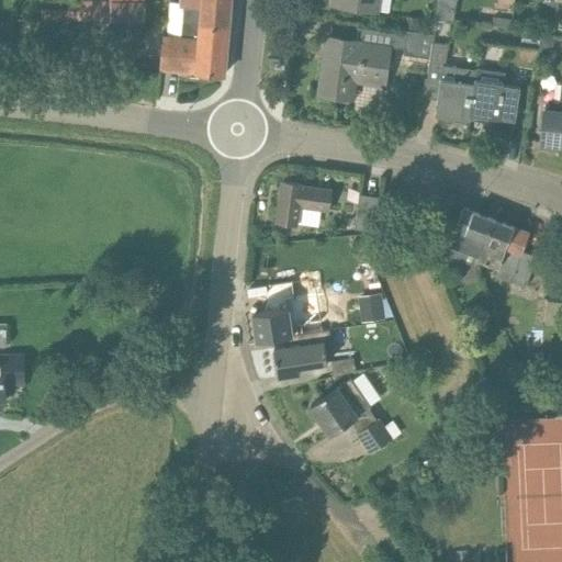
[(110,0),(110,1),(90,0),(69,0),(69,20),(144,21),(145,0),(110,0)]
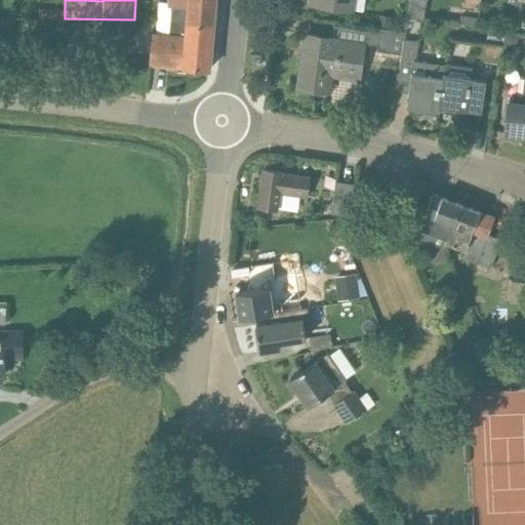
[(214,26),(215,0),(170,0),(170,3),(159,2),(158,19),(170,21),(188,22),(188,23),(214,26)]
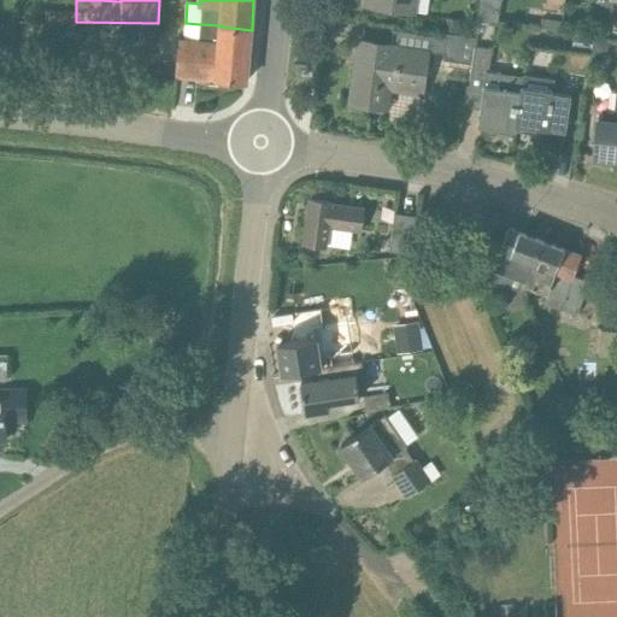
[(413,11),(415,0),(364,0),(364,5),(413,11)]
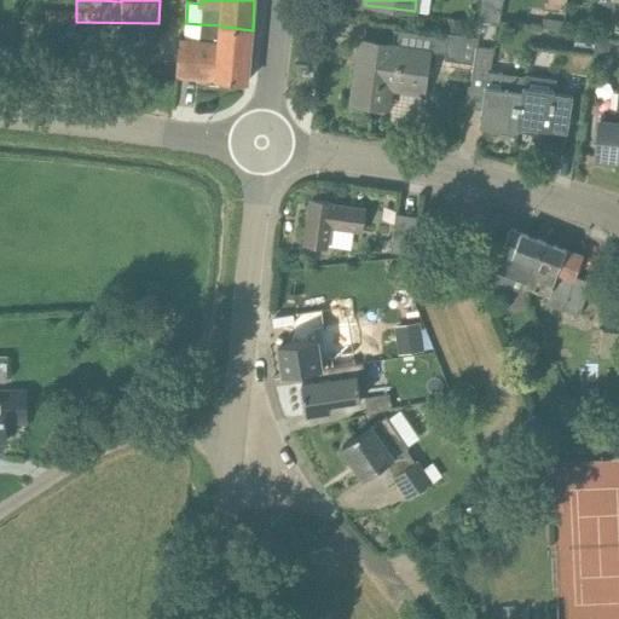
[(501,22),(502,11),(482,9),(481,19),(501,22)]
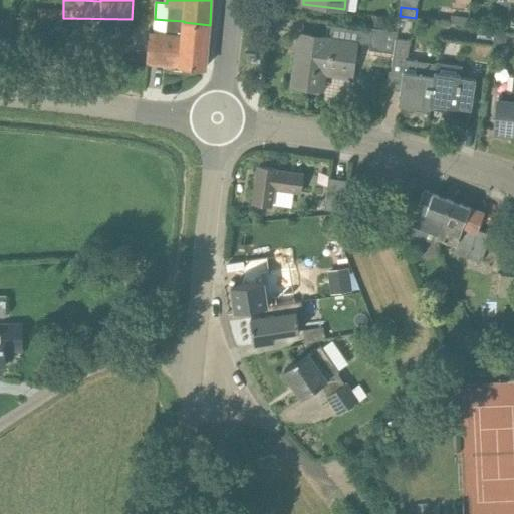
[(384,15),(372,14),(371,24),(383,26),(384,15)]
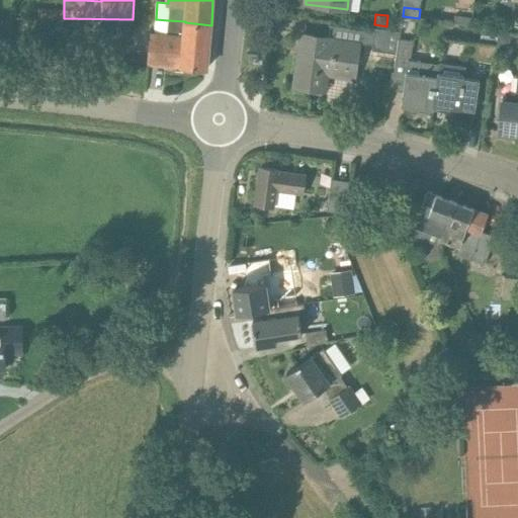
[(207,68),(211,25),(185,22),(185,21),(168,20),(156,19),(152,63),(207,68)]
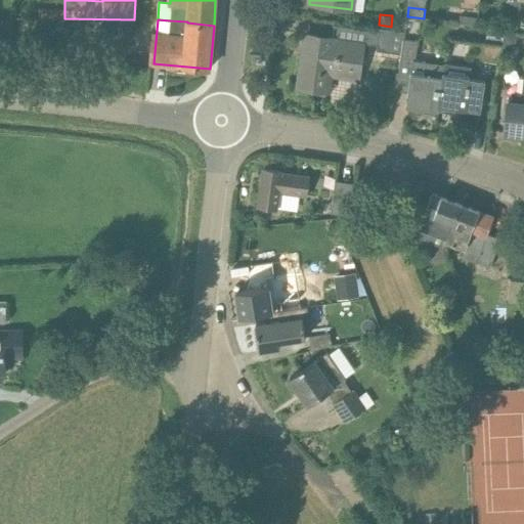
[(133,23),(118,22),(118,37),(132,38),(133,23)]
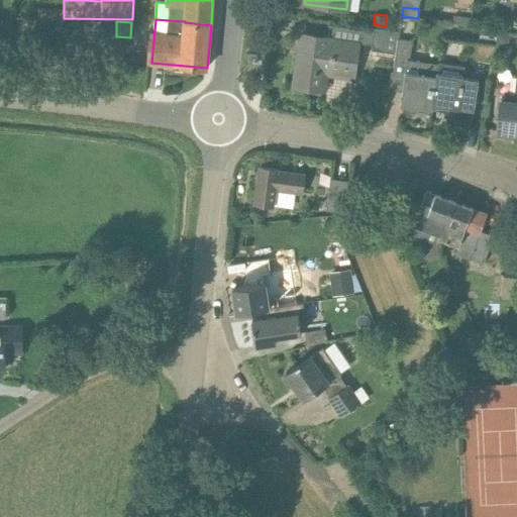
[(497,41),(498,29),(483,27),(481,39),(497,41)]
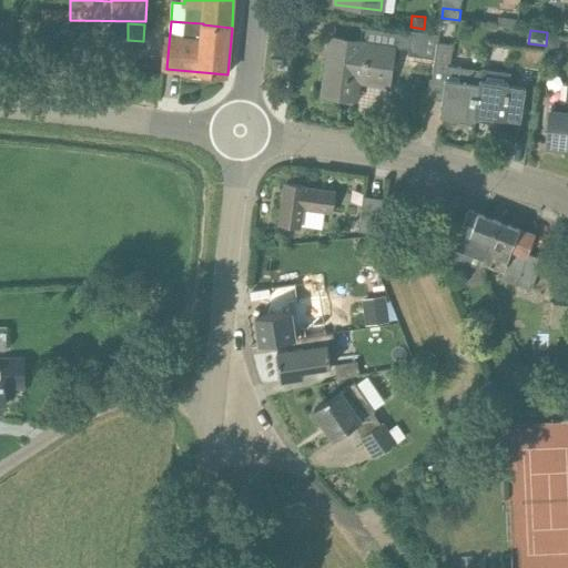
[(438,34),(412,31),(408,56),(435,59),(437,43),(438,34)]
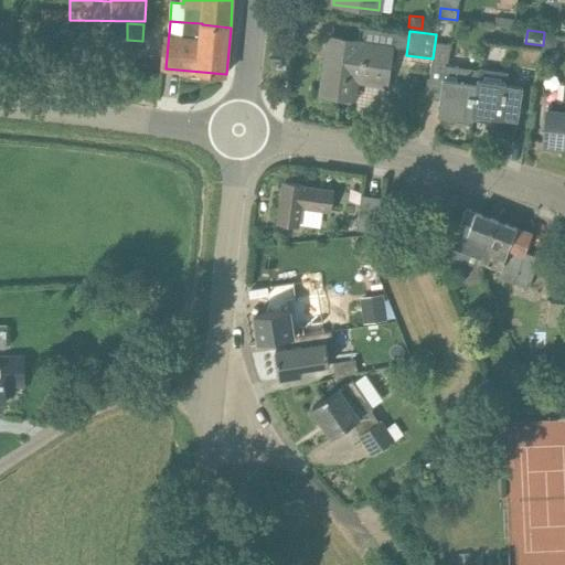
[(386,85),(392,48),(362,43),(362,42),(329,38),(321,95),(353,99),(356,81),(386,85)]
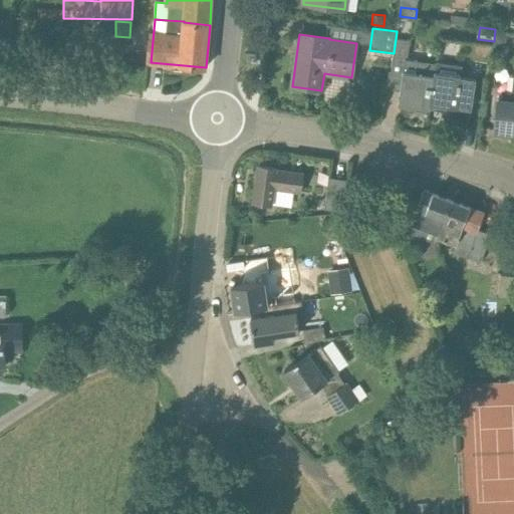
[(404,73),(401,91),(399,104),(430,109),(436,72),(436,64),(408,59),(410,42),(396,39),(394,53),(391,71),(404,73)]
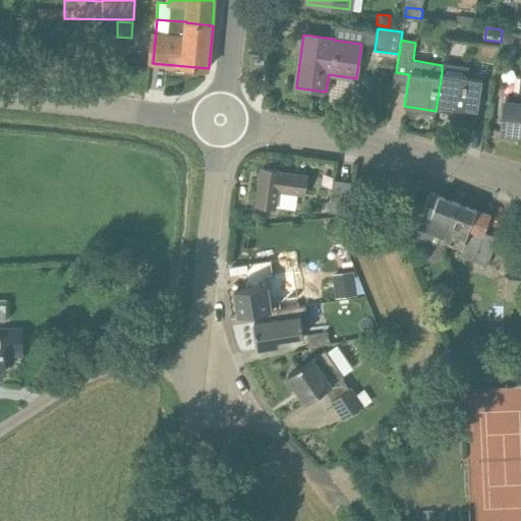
[(443,63),(442,65),(442,73),(436,111),(451,113),(450,122),(476,126),(483,81),(468,79),(469,67),(443,63)]
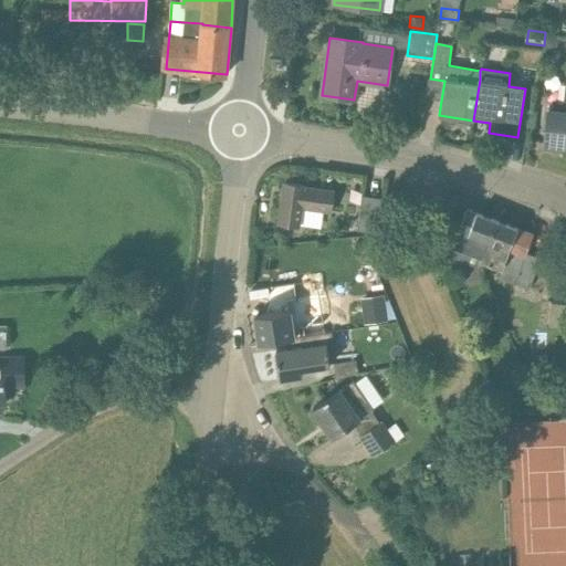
[(565,111),(548,109),(545,145),(565,147),(565,111)]
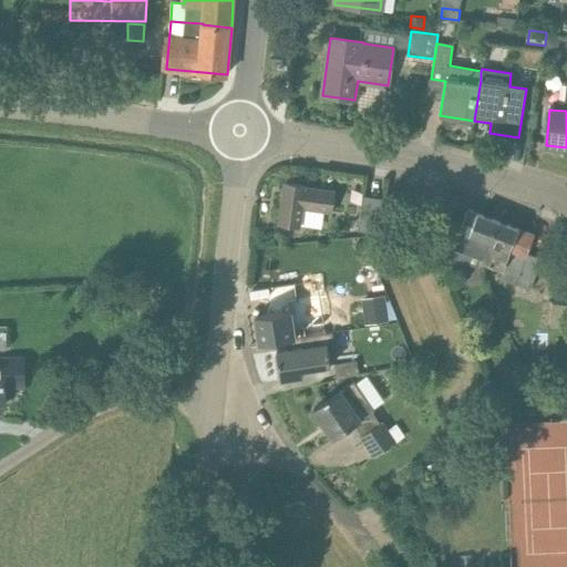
[(305,187),(305,185),(285,182),(279,224),(300,227),(302,210),(332,214),(334,192),(305,187)]
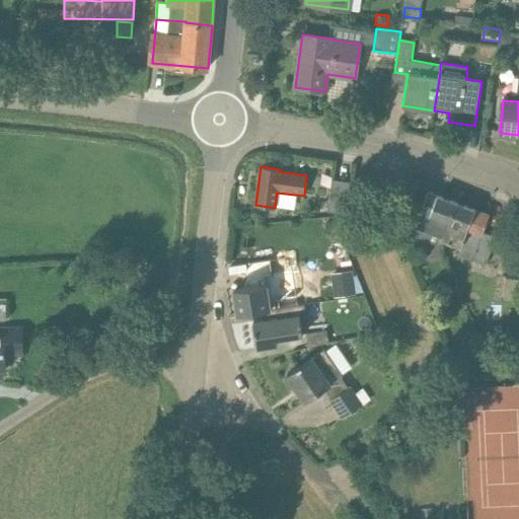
[(349,214),(352,182),(332,179),(328,212),(349,214)]
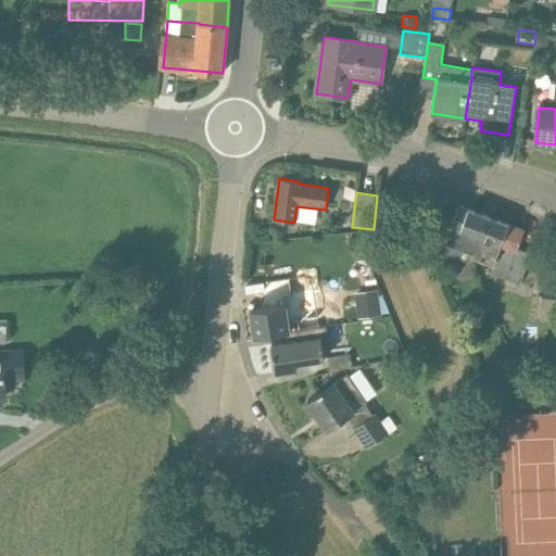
[(483,238),(491,218),(459,205),(450,229),(432,225),(426,252),(440,255),(441,252),(469,263),(471,256),(471,255),(479,236),(483,238)]
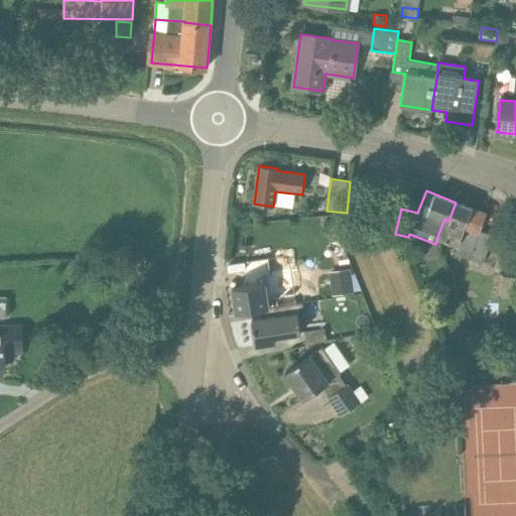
[(486,214),(456,203),(448,221),(444,219),(437,237),(437,238),(458,246),(455,253),(482,263),(493,236),(480,231),(486,214)]
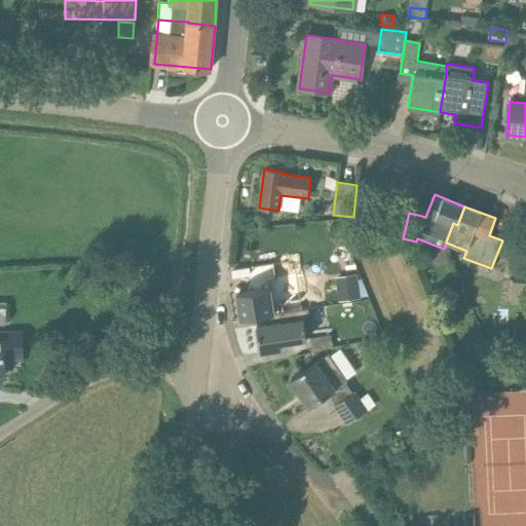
[(270,288),(236,294),(240,318),(274,313),(274,314),(302,309),(308,309),(307,302),(317,300),(314,278),(298,280),(300,296),(276,300),(276,303),(272,304),(270,288)]
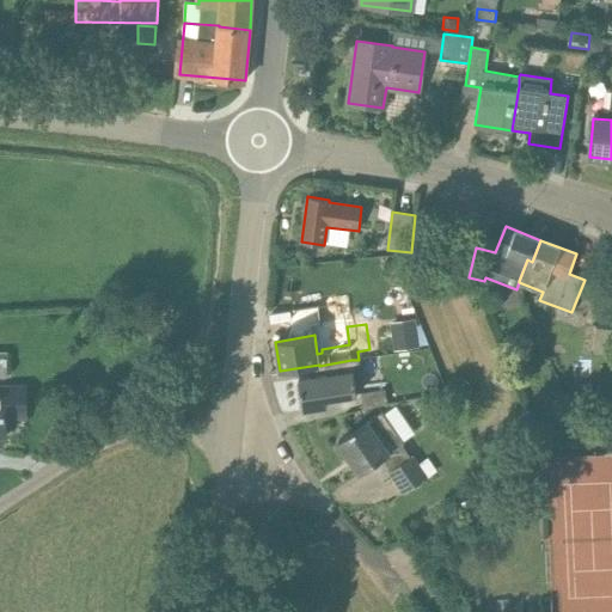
[(418,347),(415,324),(391,328),(395,350),(418,347)]
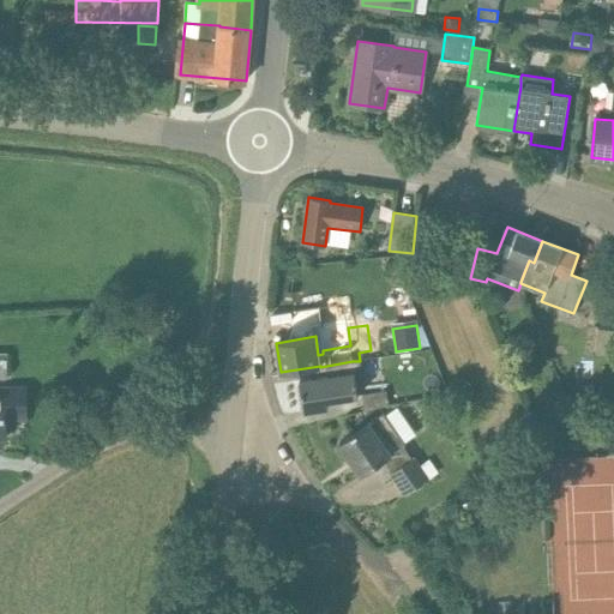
[(605,347),(607,361),(613,359),(613,327),(602,330),(605,347)]
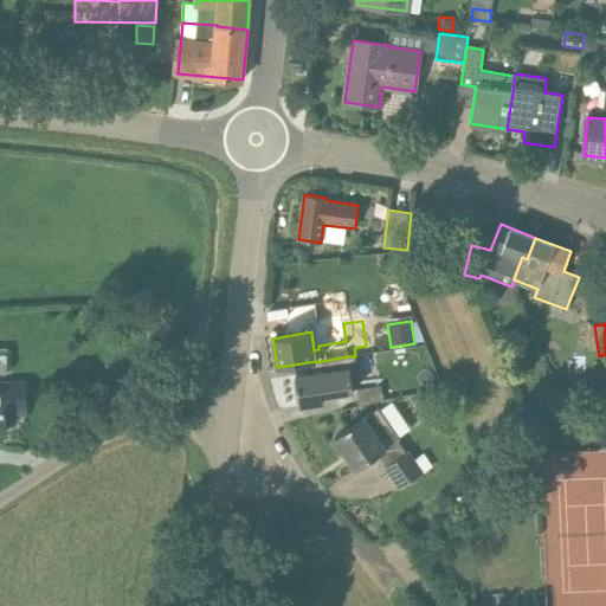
[(355,356),(348,356),(316,362),(317,373),(295,376),(300,407),(323,404),(322,395),(353,391),(350,375),(359,374),(355,356)]
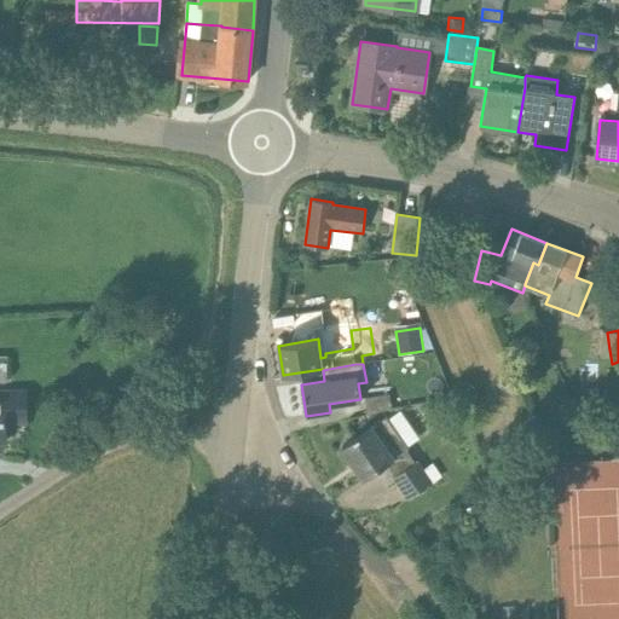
[(0,401),(0,440),(5,440),(5,422),(27,422),(25,391),(1,391),(1,401),(0,401)]
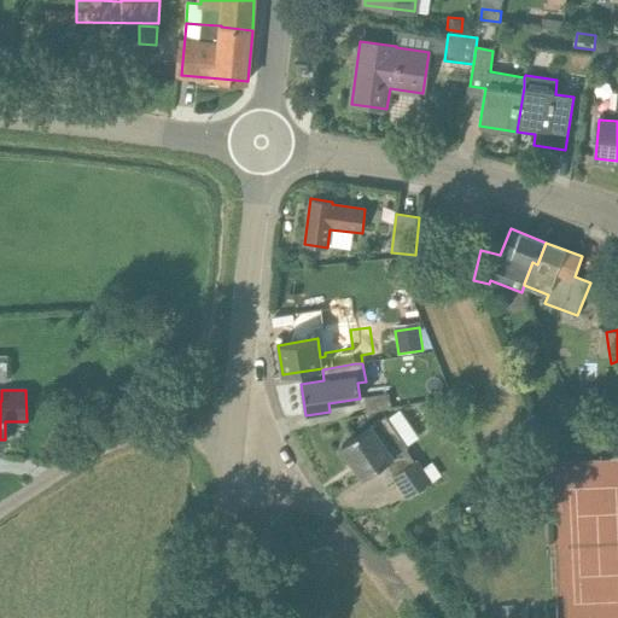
[(367,414),(391,408),(388,394),(365,397),(367,414)]
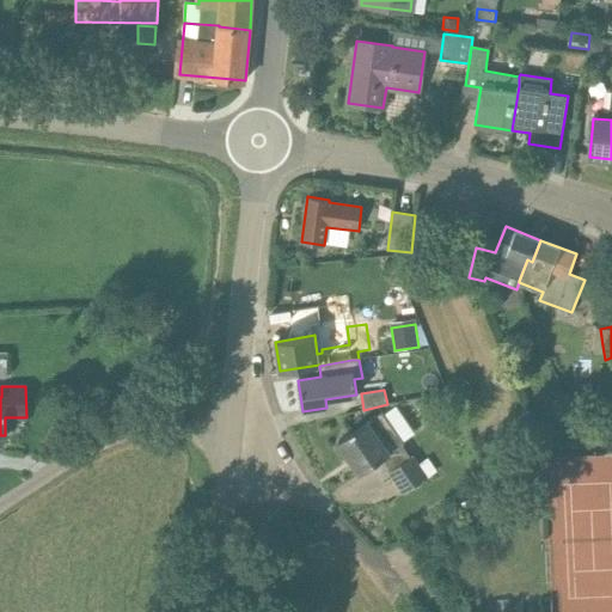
[(361,473),(404,444),(381,411),(338,441),(361,473)]
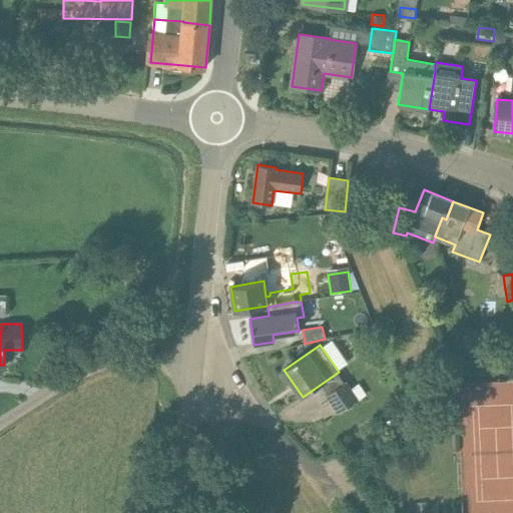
[(326,395),(338,414),(367,395),(359,383),(351,389),(346,382),(326,395)]
